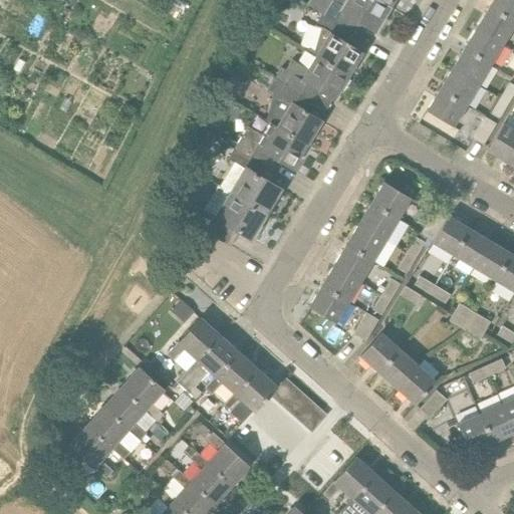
[(324,15),(354,34),(358,36),(364,26),(374,32),(390,8),(375,0),(309,0),(307,5),(324,15)]
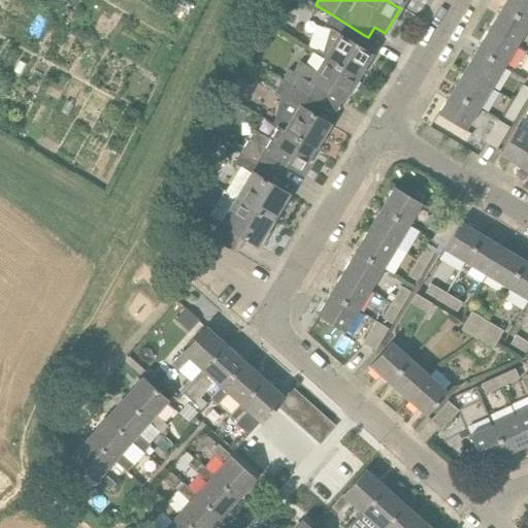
[(527,0),(506,0),(502,7),(527,23),(527,0)]
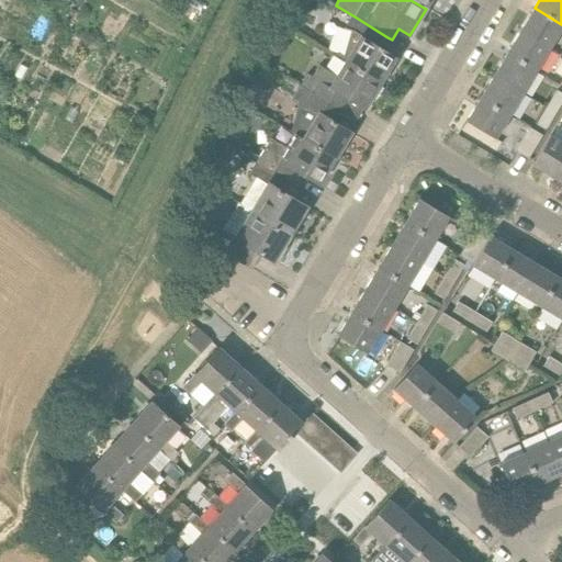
[(520,31),(550,48),(561,29),(561,24),(535,8),(520,31)]
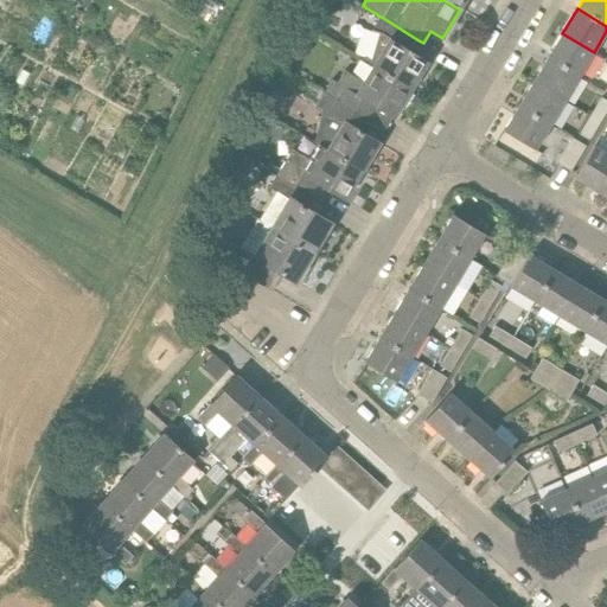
[(371,68),(410,91),(428,63),(411,52),(419,40),(383,18),(370,38),(363,63),(371,68)]
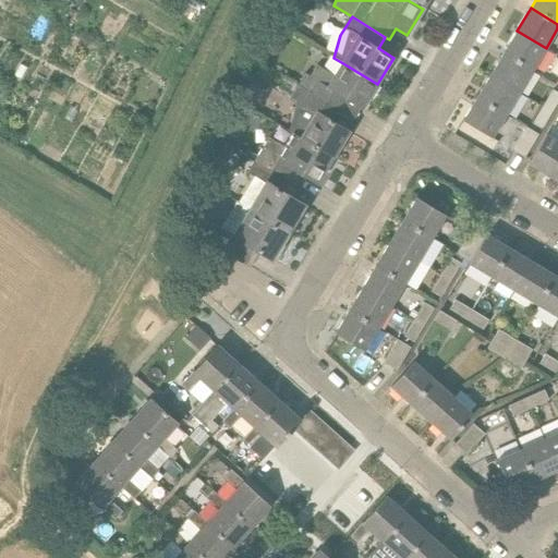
[(504,53),(533,71),(546,48),(517,31),(504,53)]
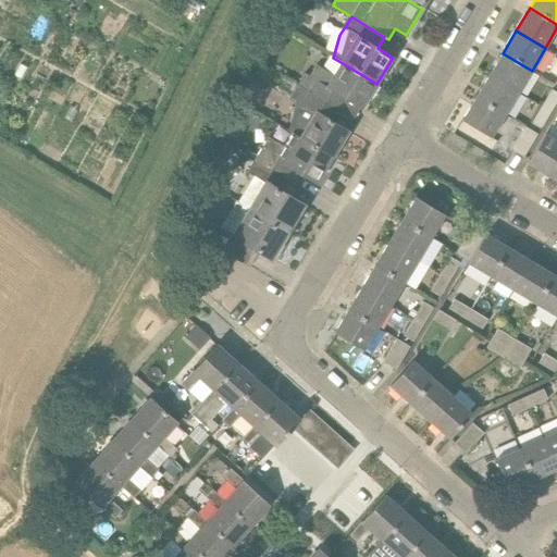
[(489,76),(518,94),(532,71),(503,53),(489,76)]
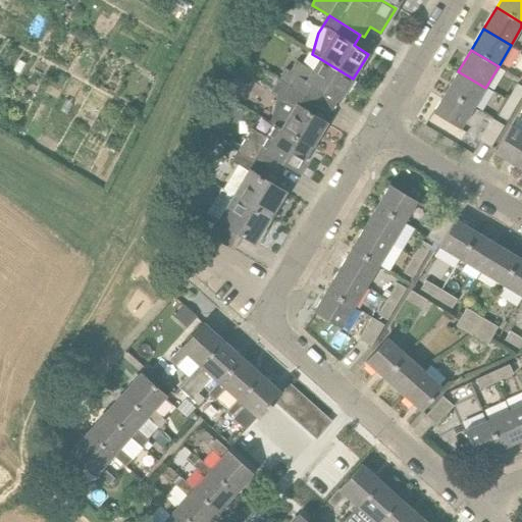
[(279,80),(317,102),(322,93),(338,103),(353,79),(319,58),(312,71),(298,63),(292,73),(285,69),(279,80)]
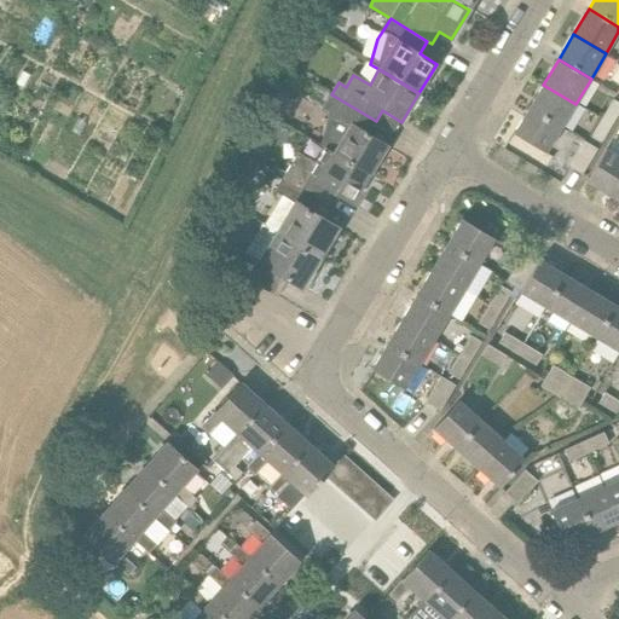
[(528,110),(561,129),(576,104),(543,85),(528,110)]
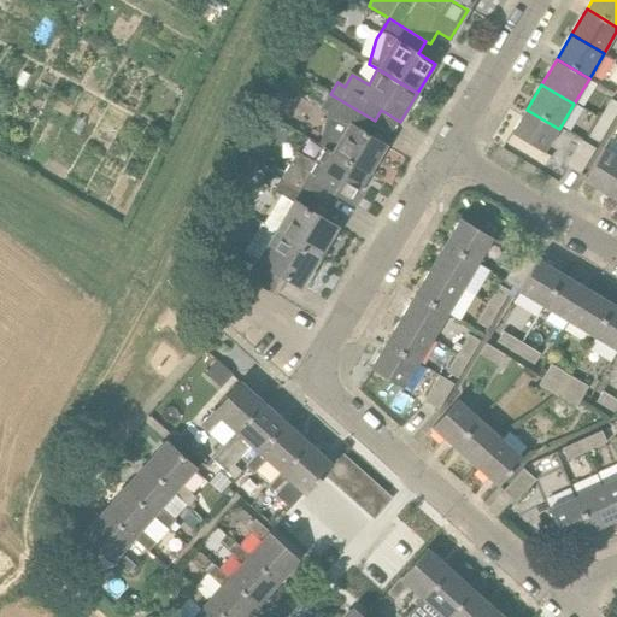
[(321,146),(324,148),(368,175),(385,146),(366,135),(375,121),(330,94),(322,109),(329,112),(321,146)]
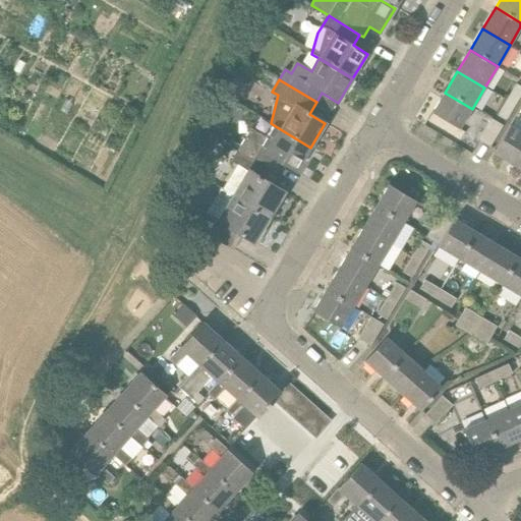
[(507,100),(516,105),(520,96),(520,88),(516,84),(507,100)]
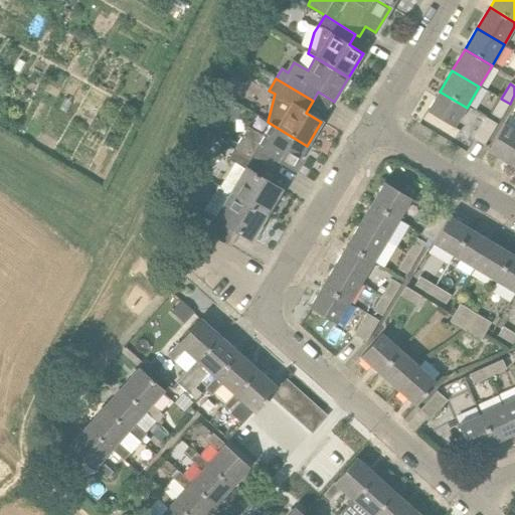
[(426,112),(455,129),(467,108),(440,92),(426,112)]
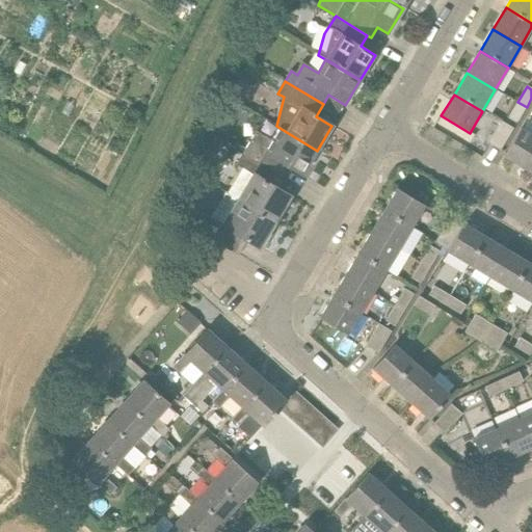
[(507,118),(516,125),(527,107),(517,102),(507,118)]
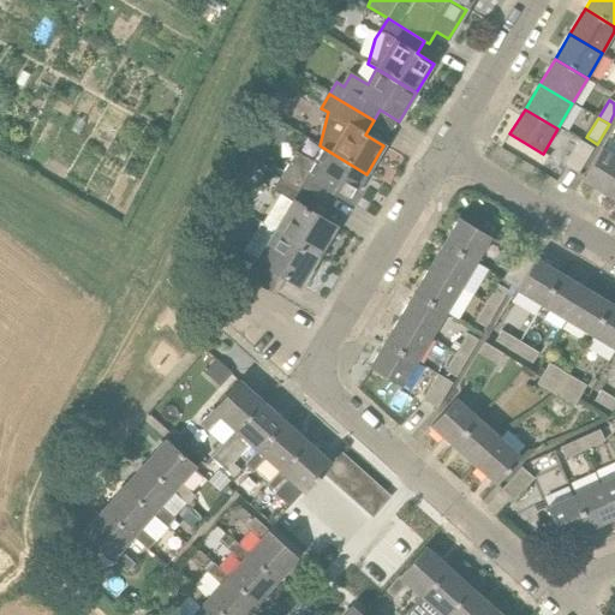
[(563,166),(578,174),(593,149),(579,141),(563,166)]
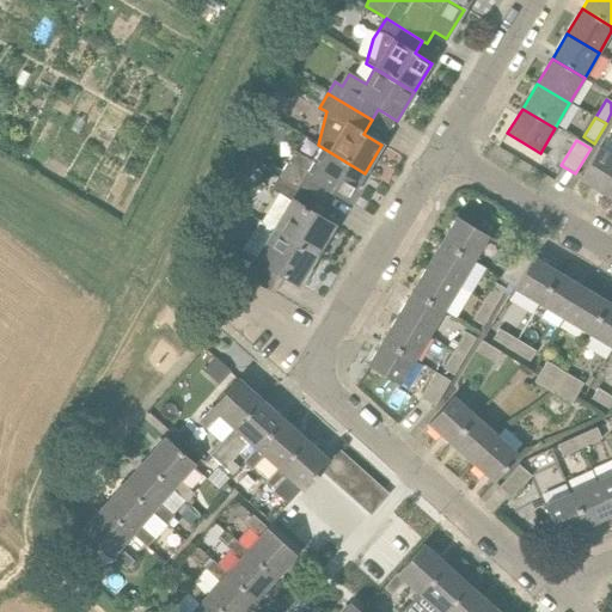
[(320,187),(329,191),(348,202),(365,173),(322,147),(312,161),(295,152),(280,178),(313,199),(320,187)]
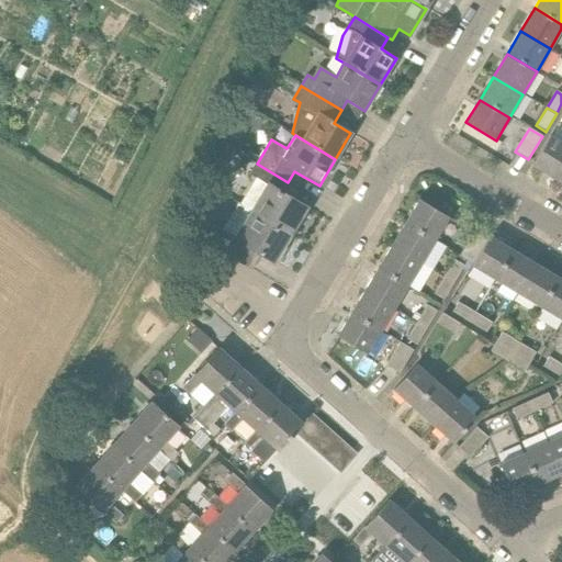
[(531,166),(554,180),(561,167),(561,143),(550,136),(531,166)]
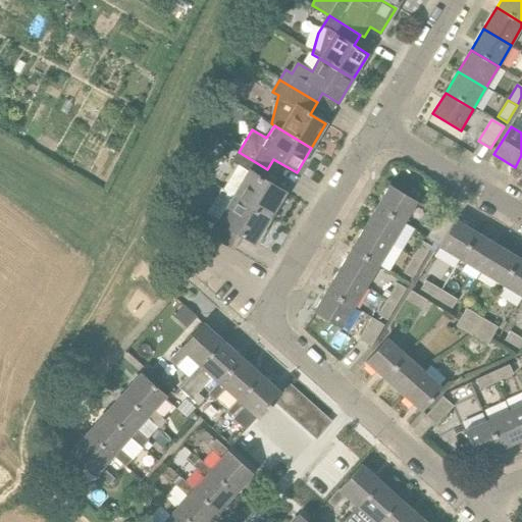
[(222,191),(269,218),(284,193),(261,179),(267,169),(239,152),(231,162),(238,165),(222,191)]
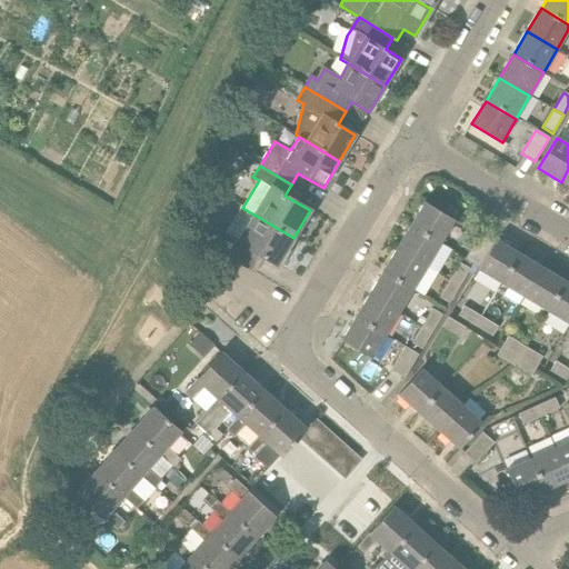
[(220,197),(208,210),(221,222),(233,208),(220,197)]
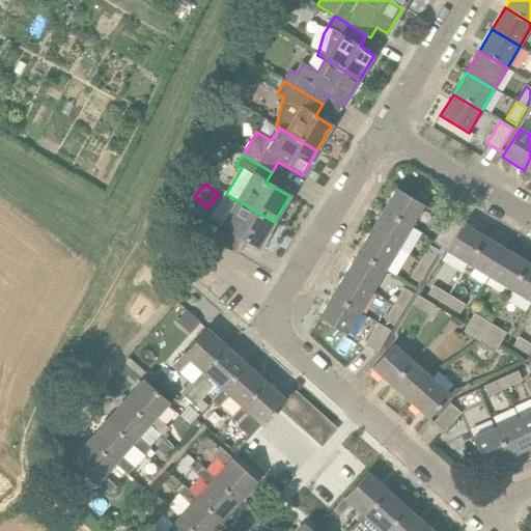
[(383,211),(411,227),(424,205),(396,189),(383,211)]
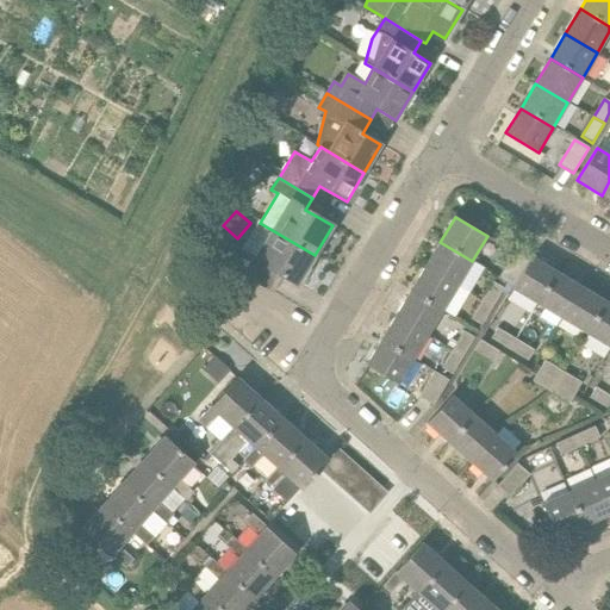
[(237,271),(272,292),(281,275),(297,285),(315,255),(260,223),(259,222),(241,249),(248,254),(237,271)]
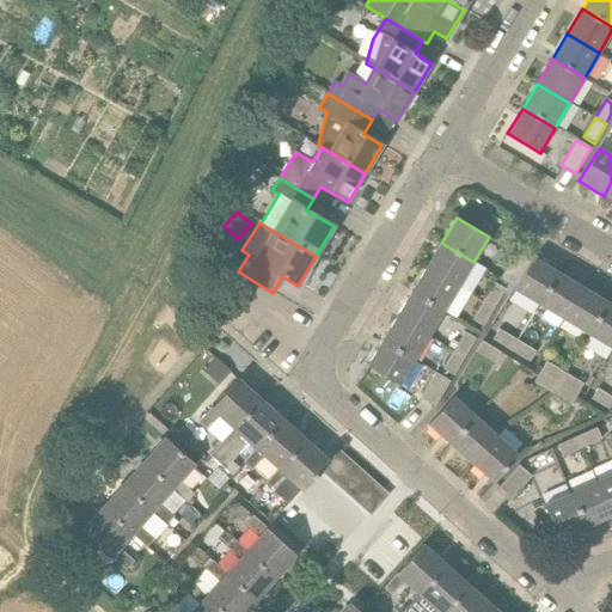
[(427,267),(459,287),(473,262),(441,243),(427,267)]
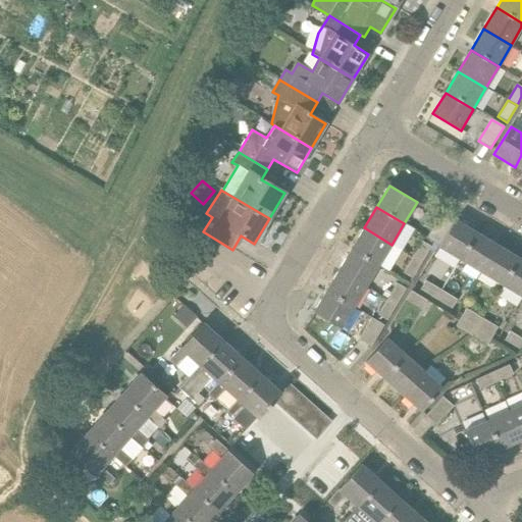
[(438,247),(460,260),(476,232),(455,220),(453,223),(439,217),(427,238),(439,245),(438,247)]
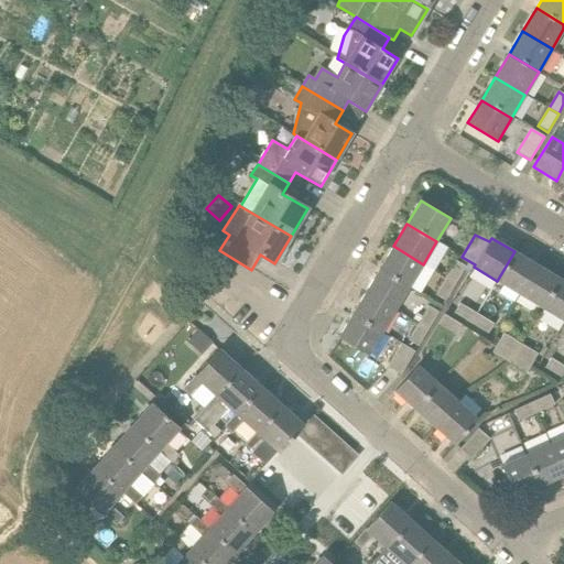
[(379,269),(409,286),(423,264),(393,246),(379,269)]
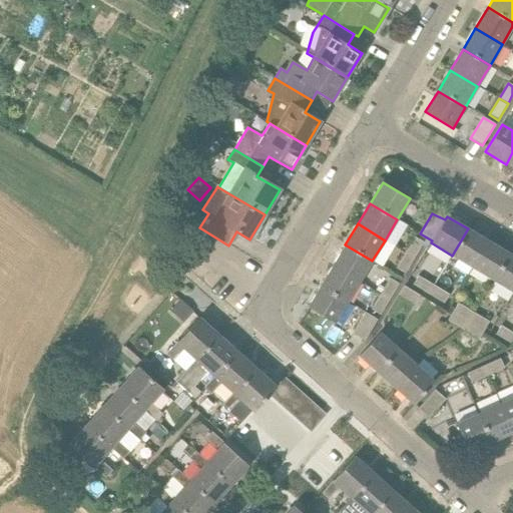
[(452,255),(472,268),(488,241),(468,228),(452,255)]
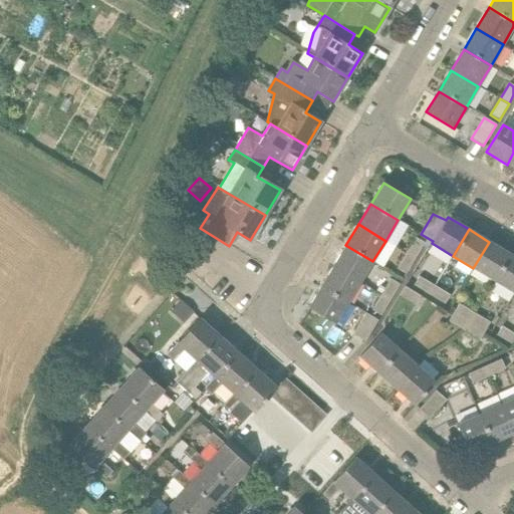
[(406,254),(415,260),(425,243),(416,238),(406,254)]
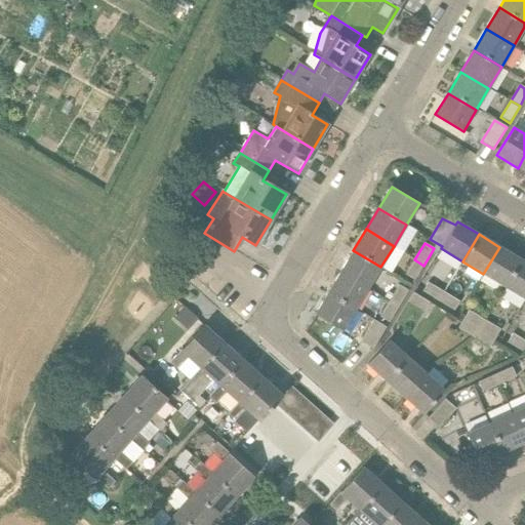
[(483,274),(505,287),(521,259),(499,247),(483,274)]
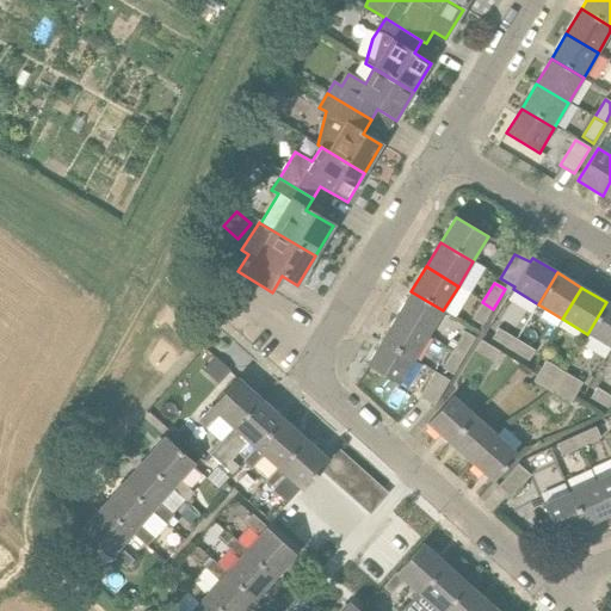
[(396,316),(429,335),(443,310),(411,291),(396,316)]
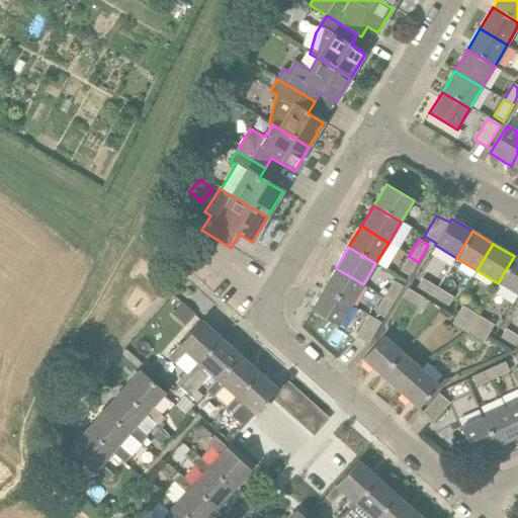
[(400,271),(410,276),(418,262),(409,256),(400,271)]
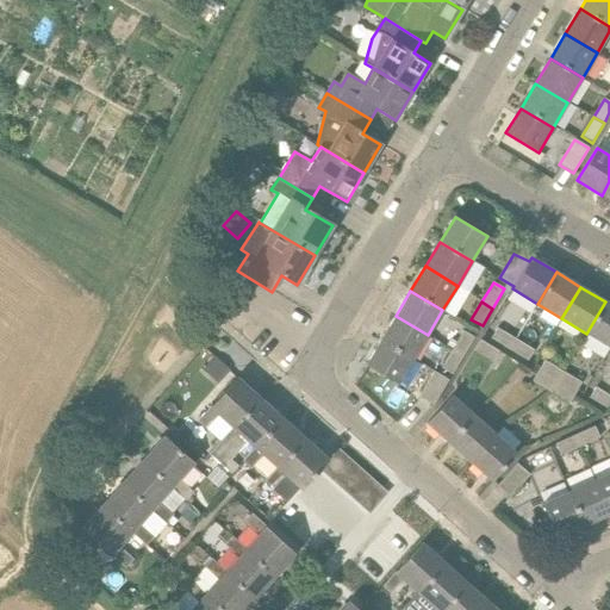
[(586,334),(609,347),(609,304),(605,302),(586,334)]
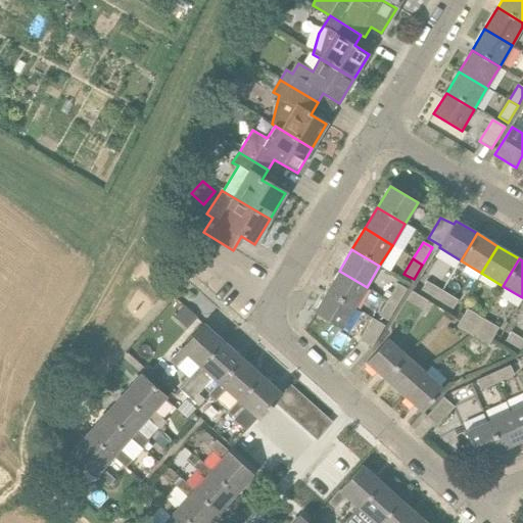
[(326,292),(353,308),(367,287),(339,271),(326,292)]
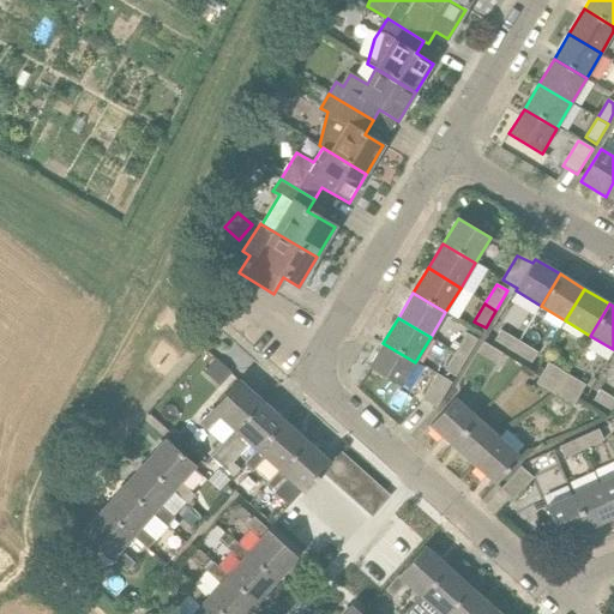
[(513,353),(519,342),(501,331),(494,342),(513,353)]
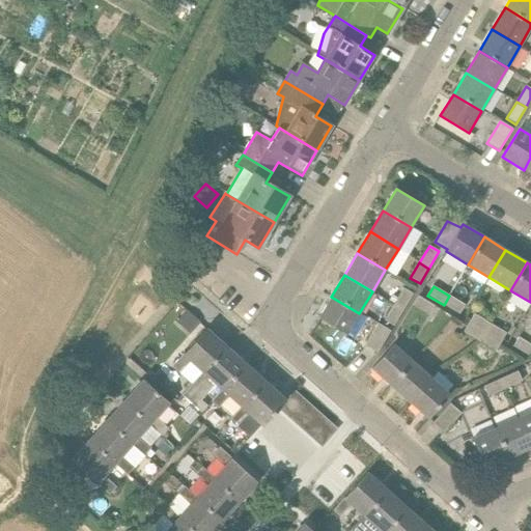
[(394,305),(403,311),(414,295),(404,288),(394,305)]
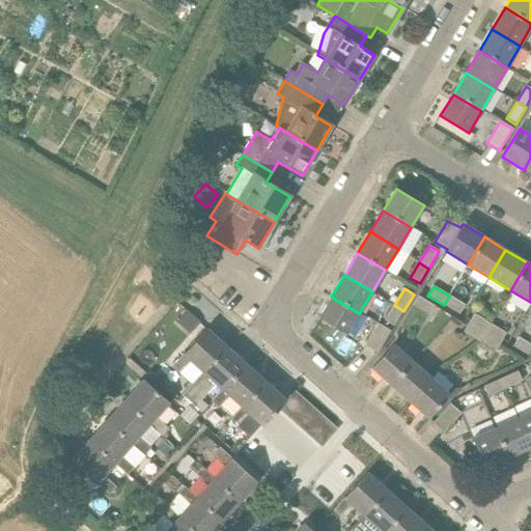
[(459,314),(466,305),(449,296),(444,305),(459,314)]
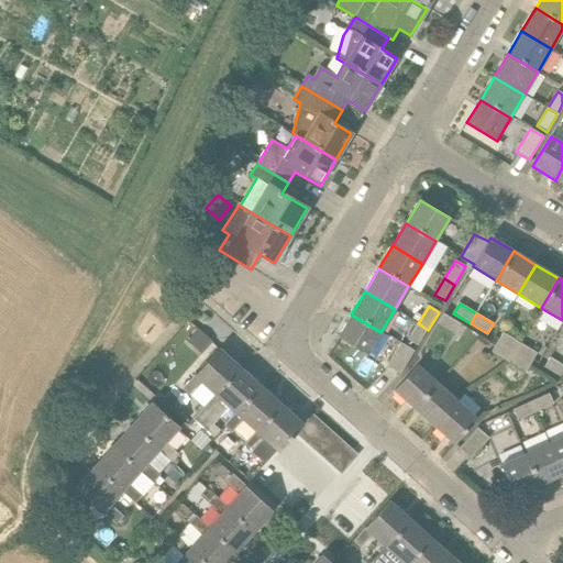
[(381,332),(351,315),(338,338),(367,355),(381,332)]
